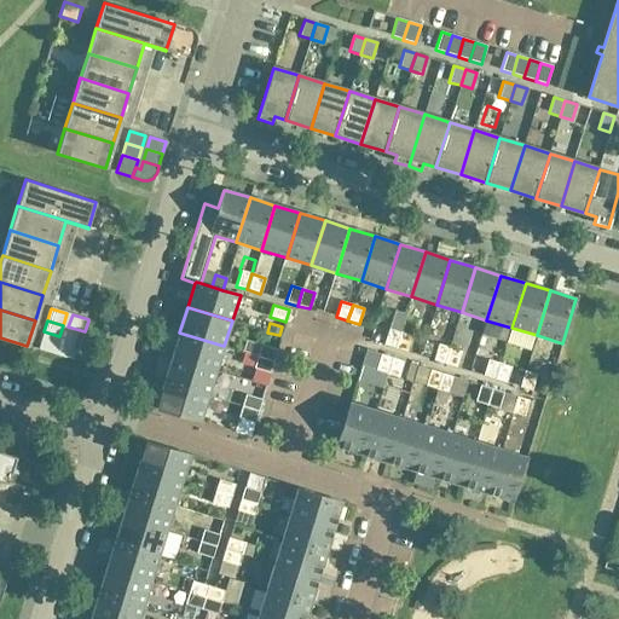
[(81,343),(85,331),(68,327),(65,339),(81,343)]
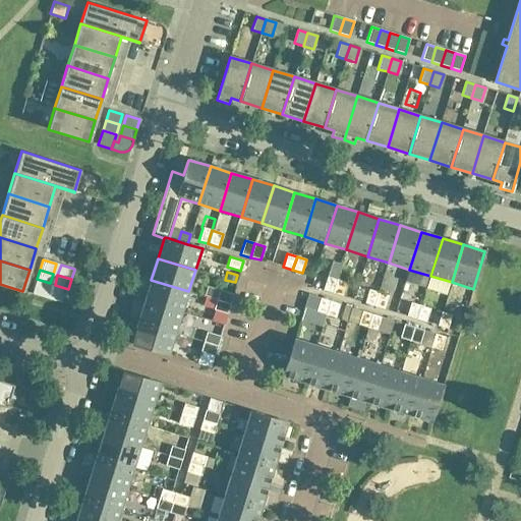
[(333,293),(337,280),(327,277),(323,290),(333,293)]
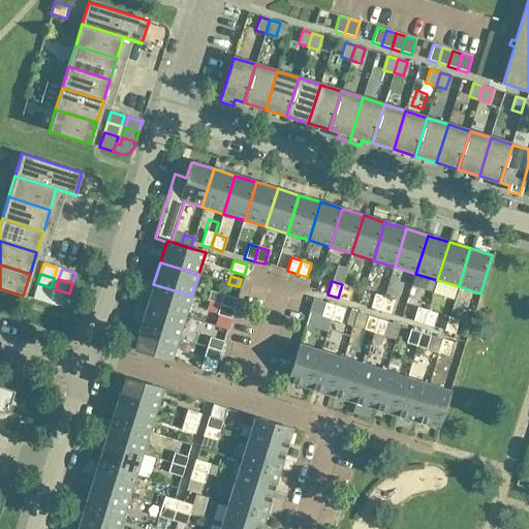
[(47,303),(49,294),(51,287),(37,283),(33,299),(47,303)]
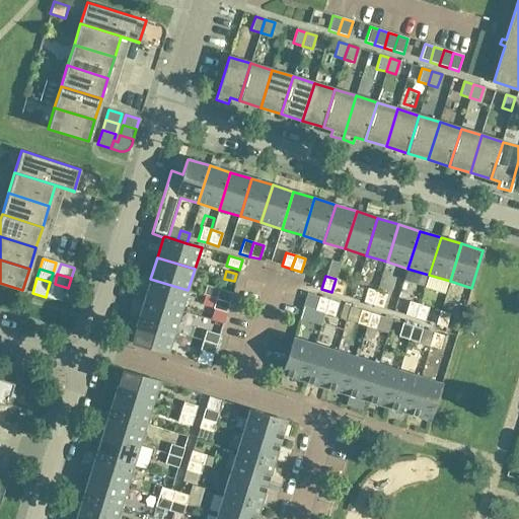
[(181,311),(188,290),(150,279),(144,300),(181,311)]
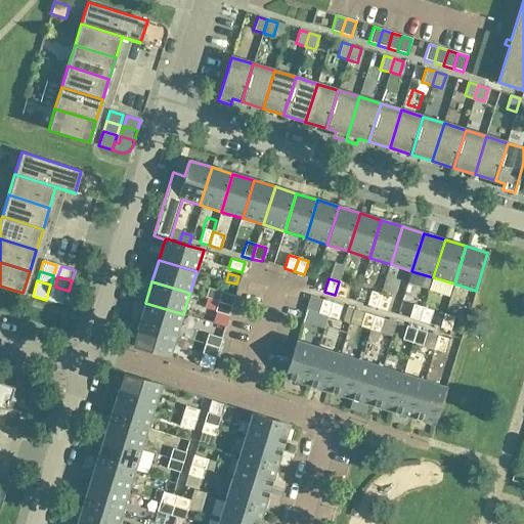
[(344,298),(348,285),(339,281),(335,295),(344,298)]
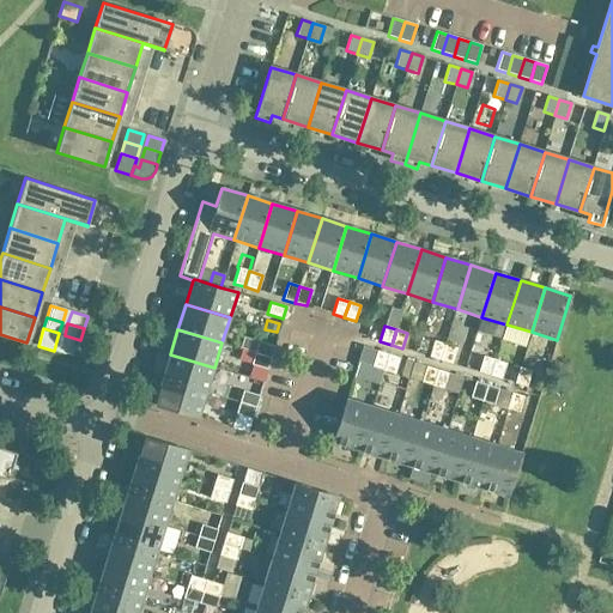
[(77,349),(78,346),(80,340),(65,335),(61,343),(56,341),(54,351),(64,354),(66,354),(68,354),(71,353),(73,352),(74,352),(76,351),(77,350),(77,349)]
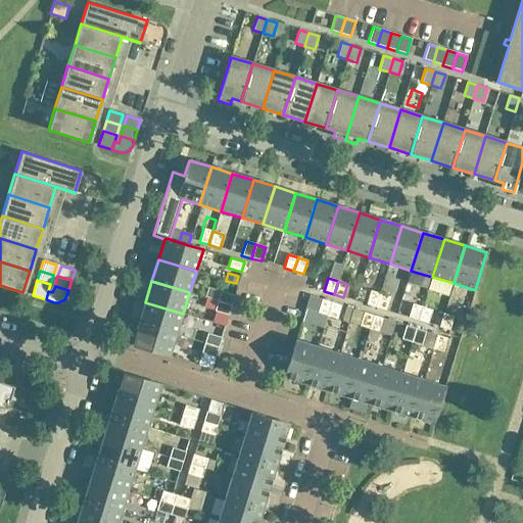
[(231,305),(234,296),(221,291),(218,301),(231,305)]
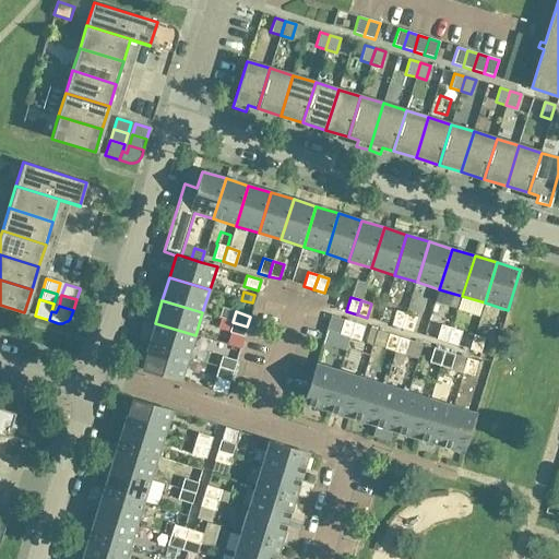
[(402,329),(406,314),(396,311),(391,325),(402,329)]
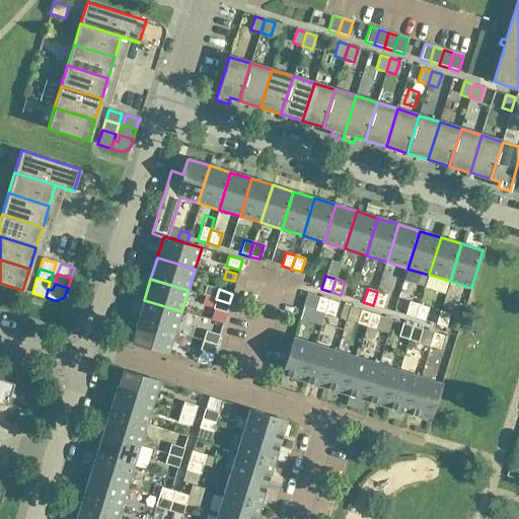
[(382,308),(387,295),(377,292),(373,305),(382,308)]
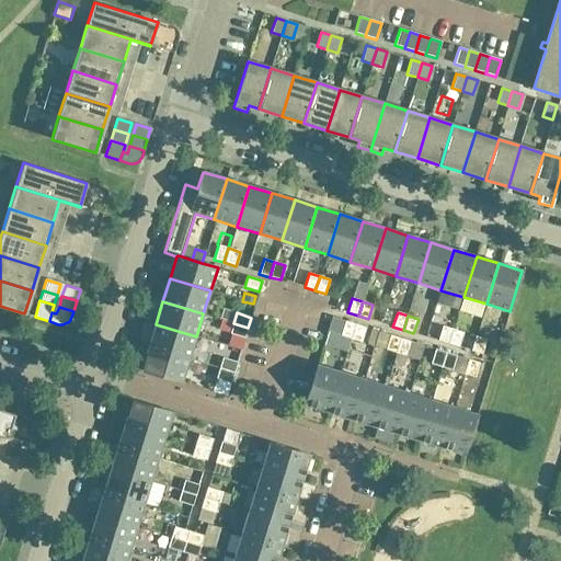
[(351,339),(355,324),(345,321),(341,335),(351,339)]
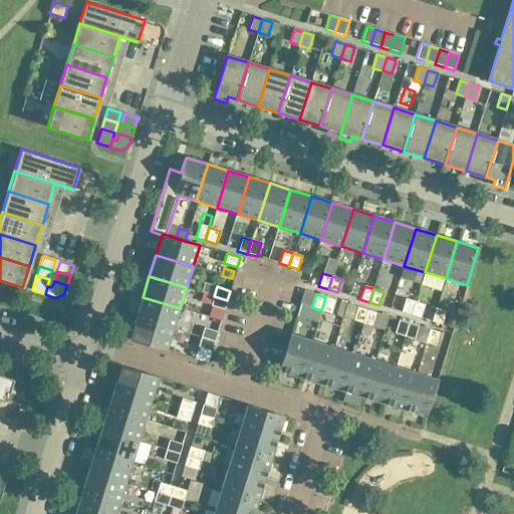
[(224,310),(227,300),(214,296),(211,306),(224,310)]
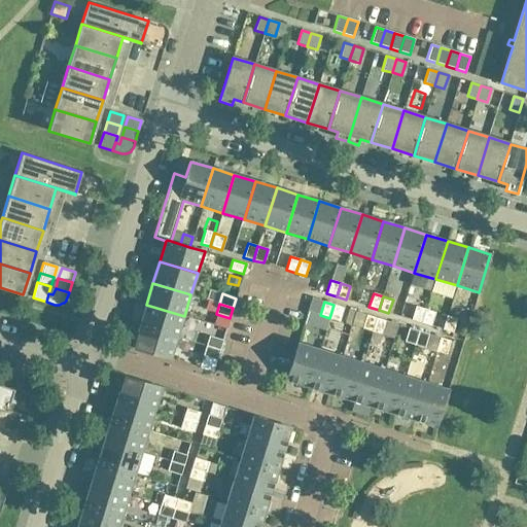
[(177,338),(184,316),(146,305),(140,325),(177,338)]
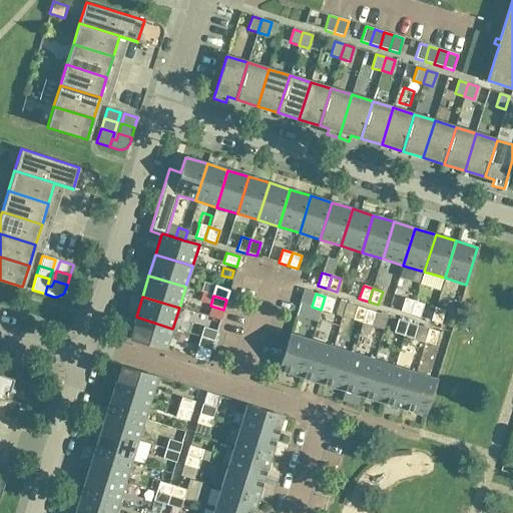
[(331,313),(335,300),(325,297),(321,310),(331,313)]
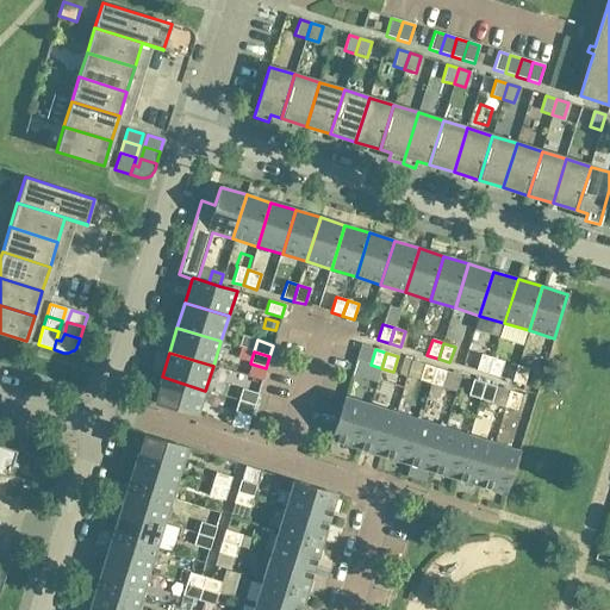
[(487,374),(492,359),(481,355),(477,371),(487,374)]
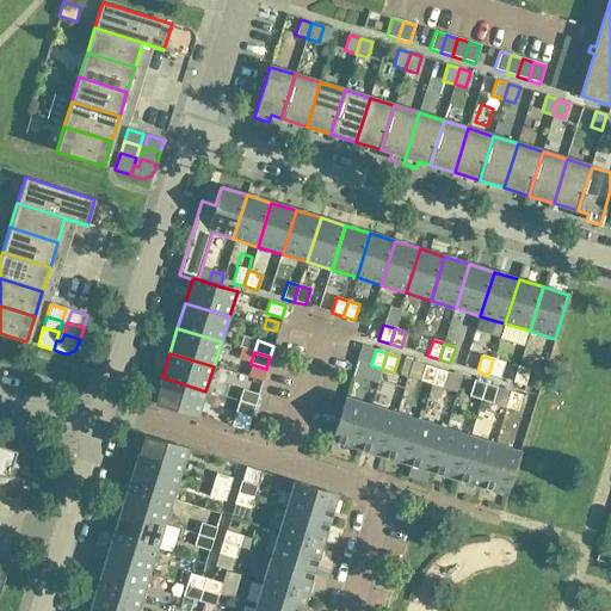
[(500,378),(505,363),(493,359),(488,375),(500,378)]
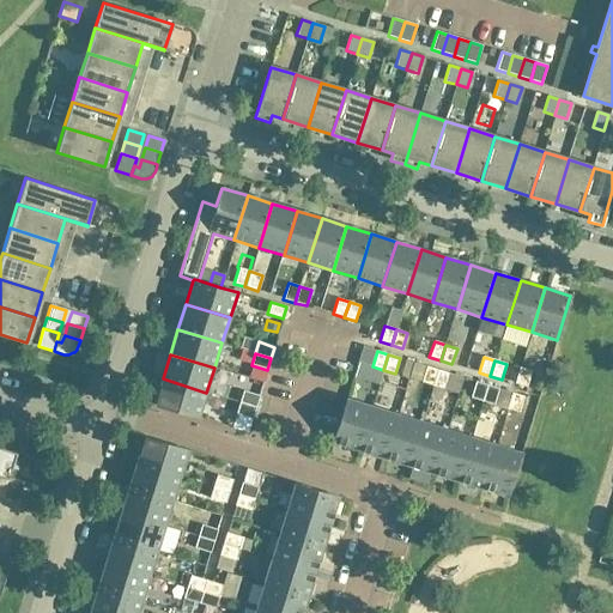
[(432,386),(438,370),(426,366),(422,382),(432,386)]
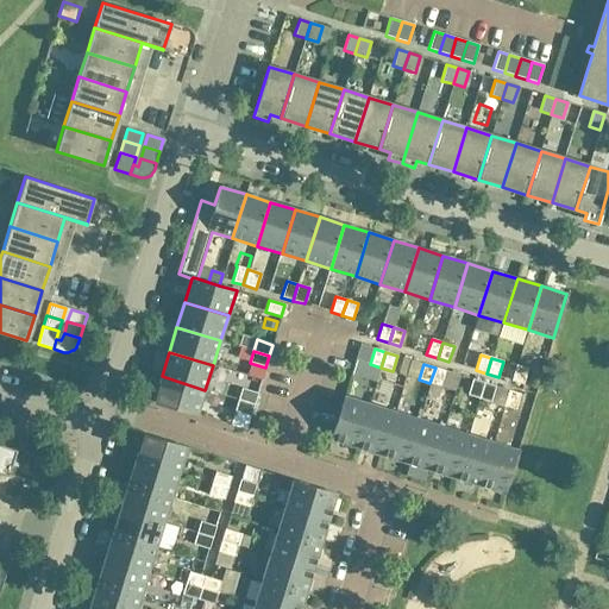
[(522,384),(527,369),(516,365),(512,381),(522,384)]
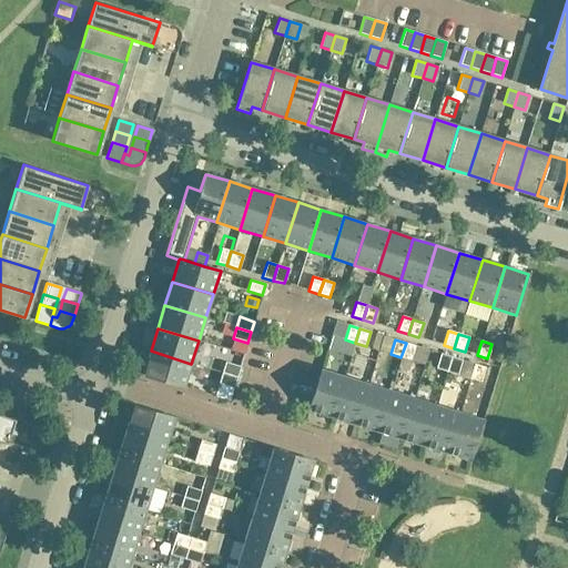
[(412,361),(416,346),(406,343),(401,357),(412,361)]
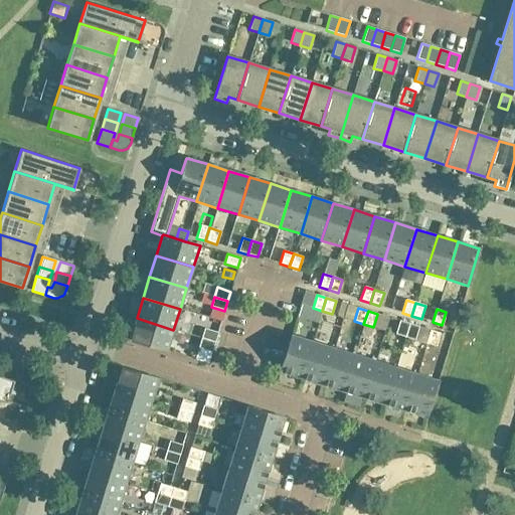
[(167,351),(173,330),(137,318),(130,340),(167,351)]
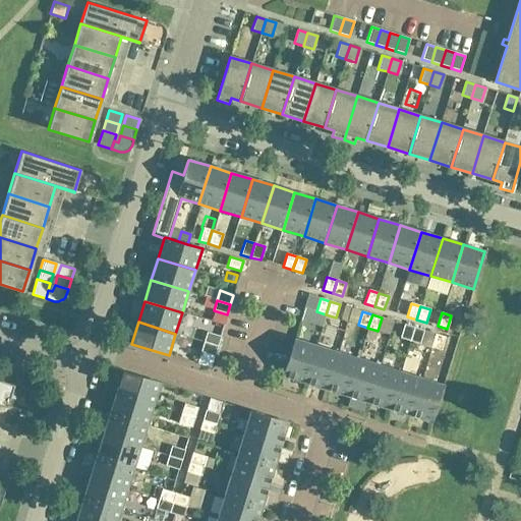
[(410,341),(414,328),(404,325),(400,338),(410,341)]
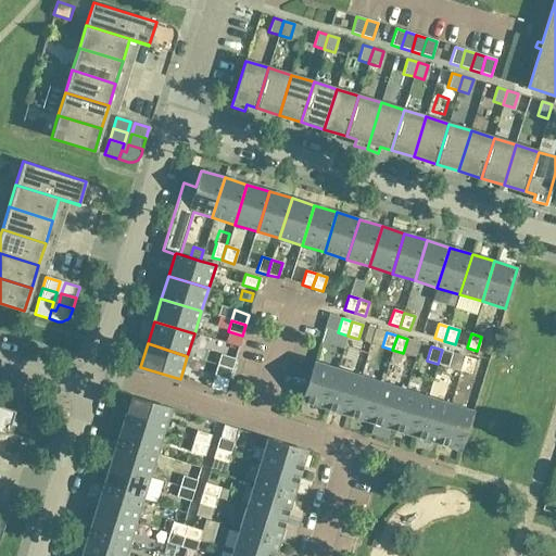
[(447,367),(452,353),(442,350),(438,364),(447,367)]
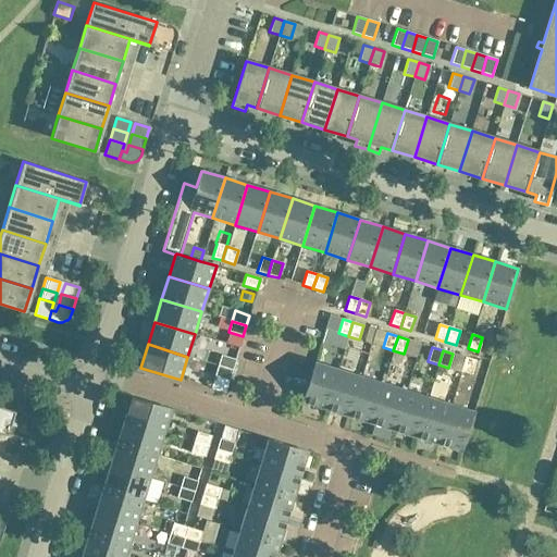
[(232,370),(235,360),(221,356),(218,366),(232,370)]
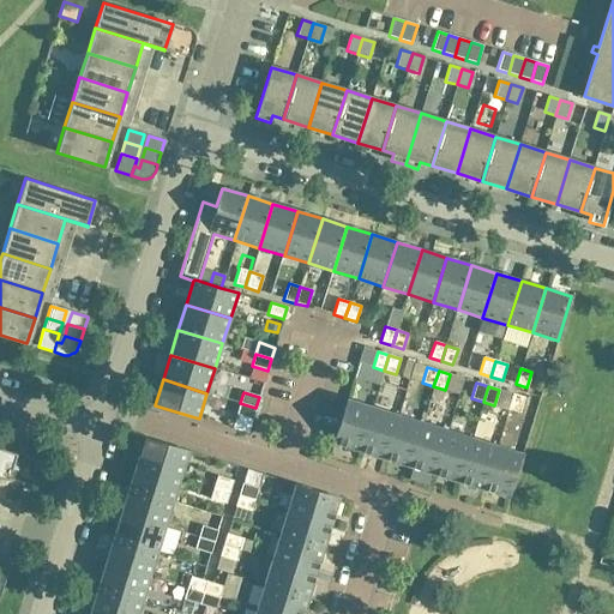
[(519,413),(524,397),(512,393),(507,409),(519,413)]
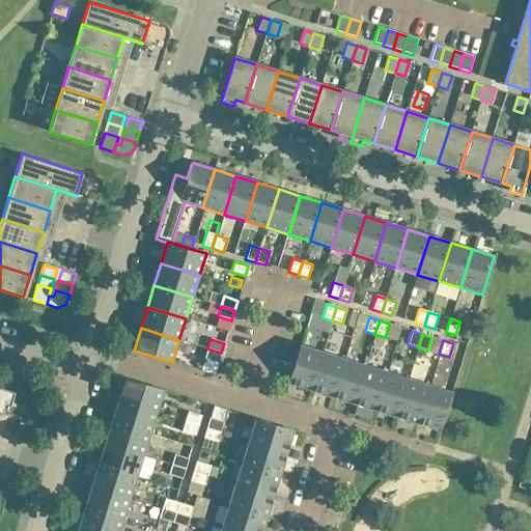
[(310,391),(322,353),(300,345),(288,384),(310,391)]
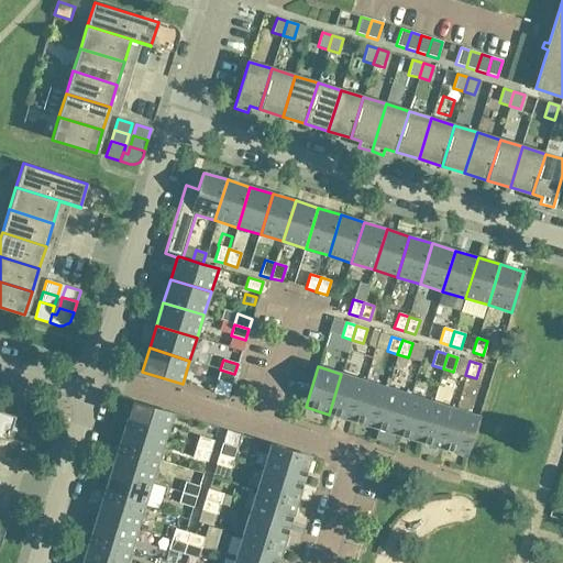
[(231,385),(234,374),(220,370),(217,381),(231,385)]
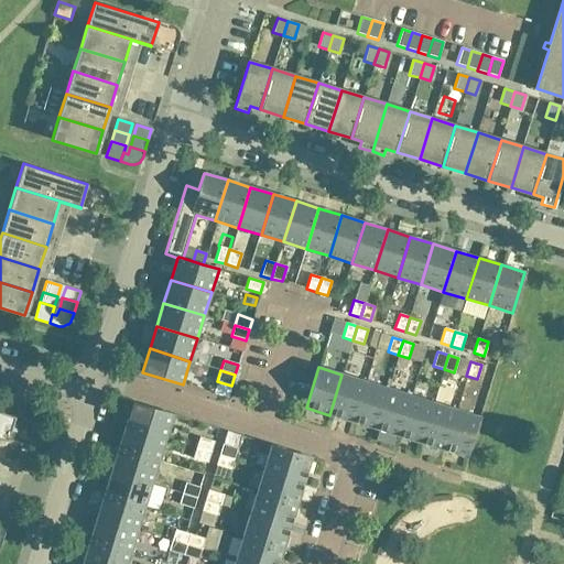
[(353,422),(365,381),(342,375),(329,415),(353,422)]
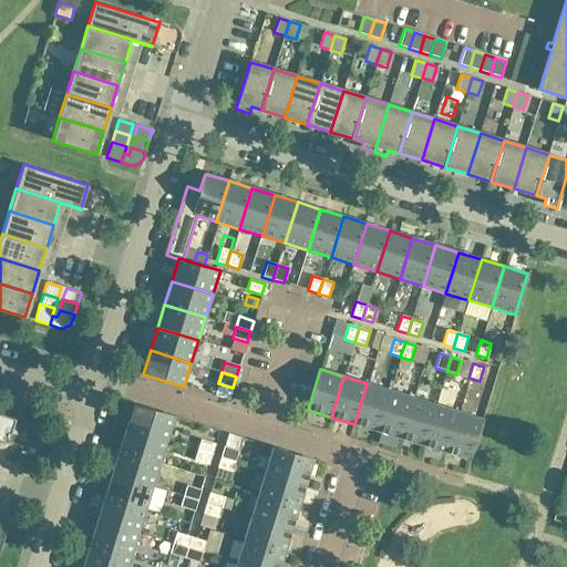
[(378,432),(390,391),(367,383),(354,424),(378,432)]
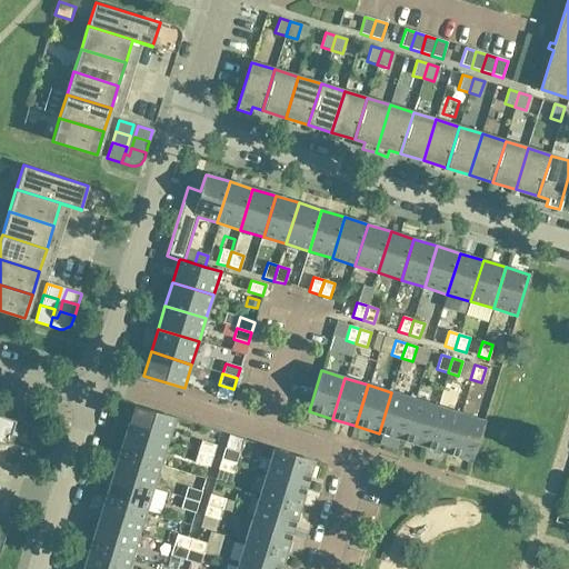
[(401,440),(415,399),(391,392),(379,433),(401,440)]
